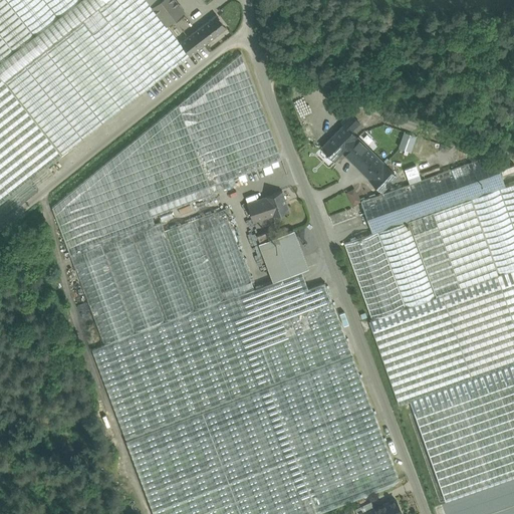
[(35,36),(5,0),(0,0),(0,75),(4,81),(45,50),(35,36)]
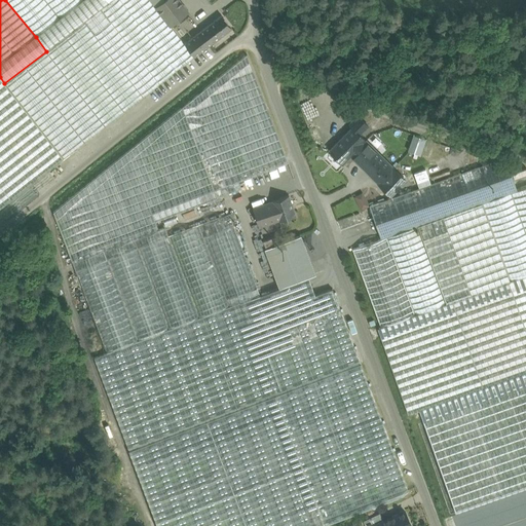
[(5,0),(36,37),(83,0),(5,0)]
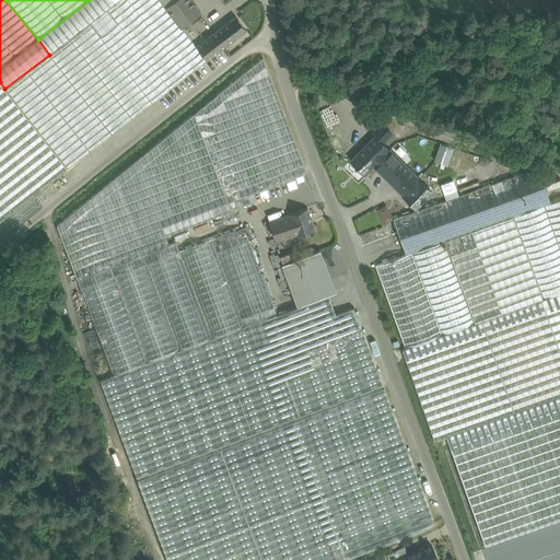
[(89,0),(38,39),(49,55),(119,0),(89,0)]
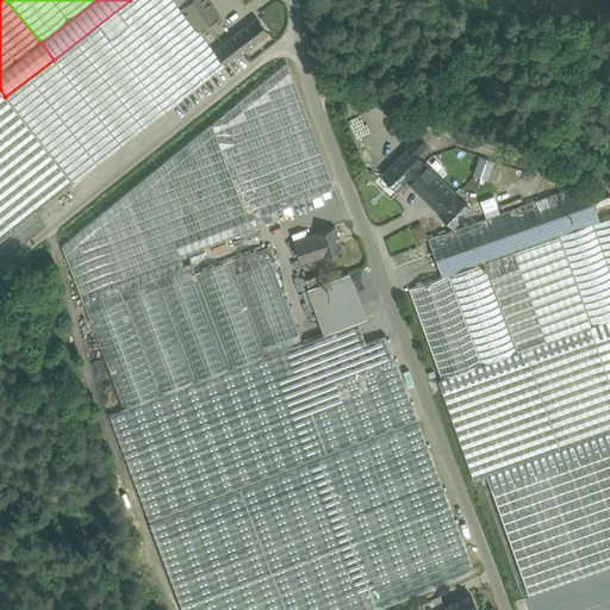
[(130,0),(54,60),(123,147),(225,67),(215,51),(198,30),(181,8),(173,0),(130,0)]
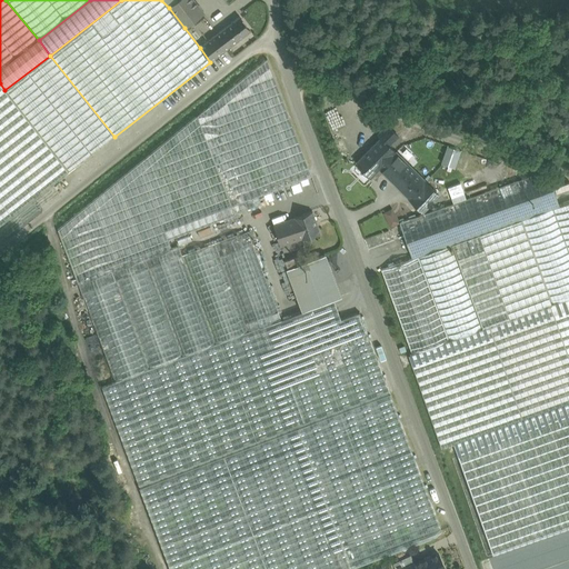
[(179,0),(169,8),(185,28),(203,12),(193,0),(179,0)]
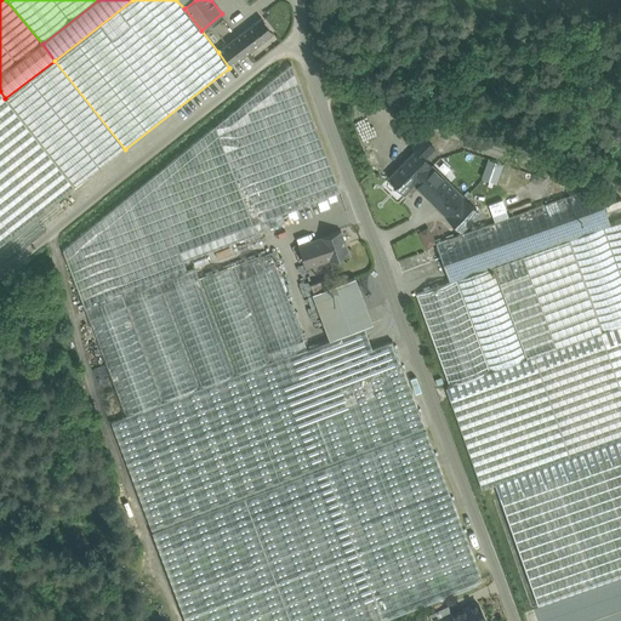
[(262,18),(234,40),(245,56),(273,34),(262,18)]
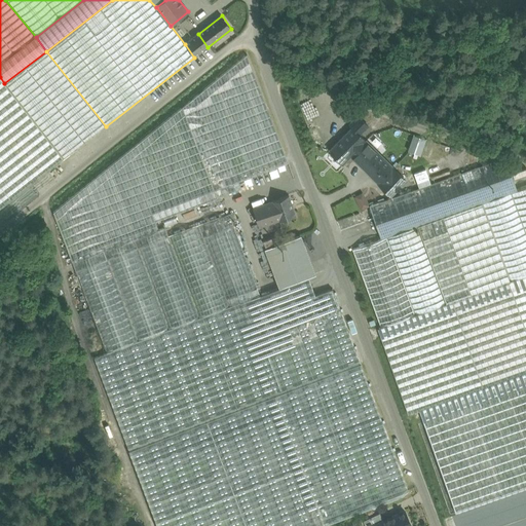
[(198,34),(185,44),(194,58),(208,47),(198,34)]
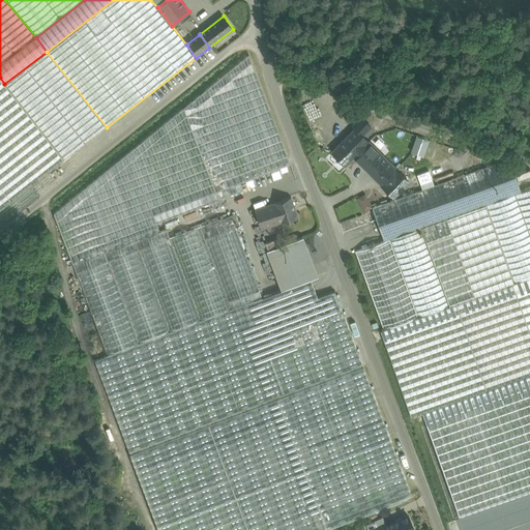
[(47,52),(4,84),(64,160),(107,127),(47,52)]
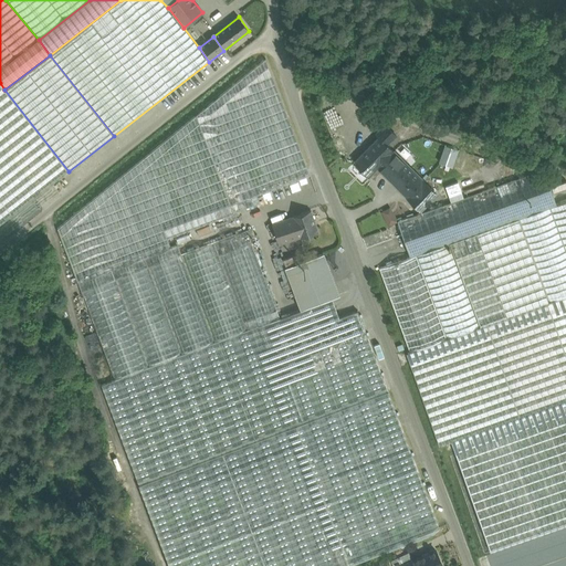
[(265,59),(58,229),(77,282),(79,282),(171,247),(168,239),(240,211),(239,210),(260,202),(258,196),(311,175),(265,59)]
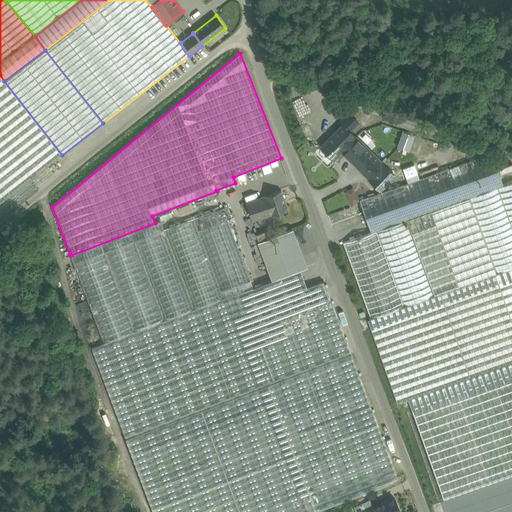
[(0,75),(0,180),(11,195),(62,155),(4,81),(0,75)]
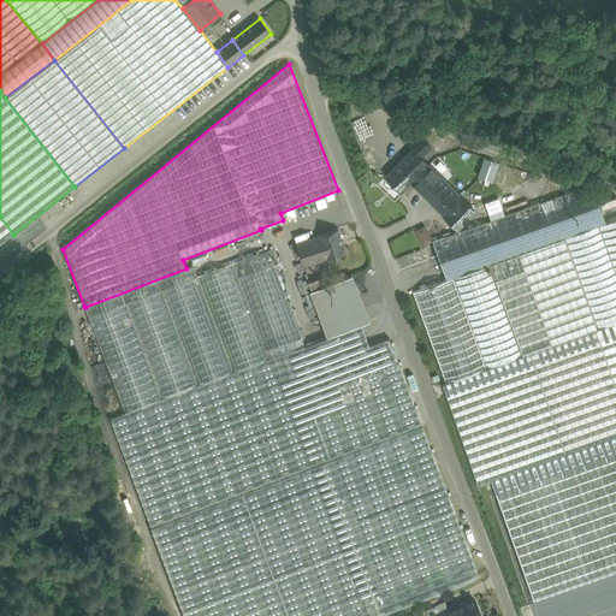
[(413,149),(386,177),(401,193),(410,183),(428,165),(413,149)]
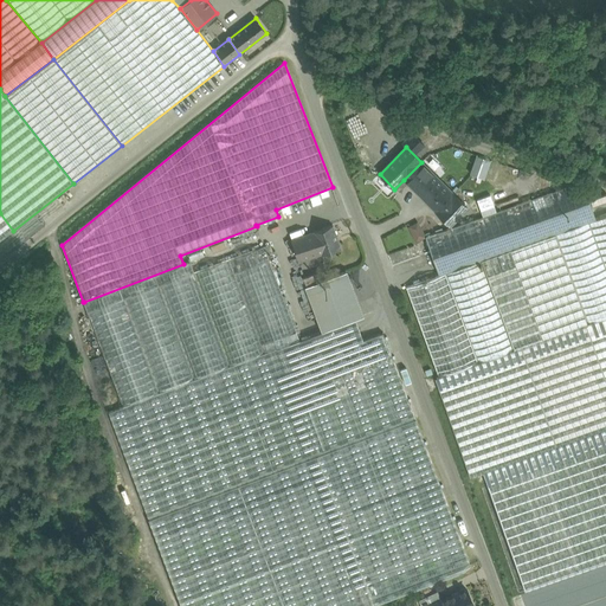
[(491,161),(476,155),(470,174),(484,179),(491,161)]
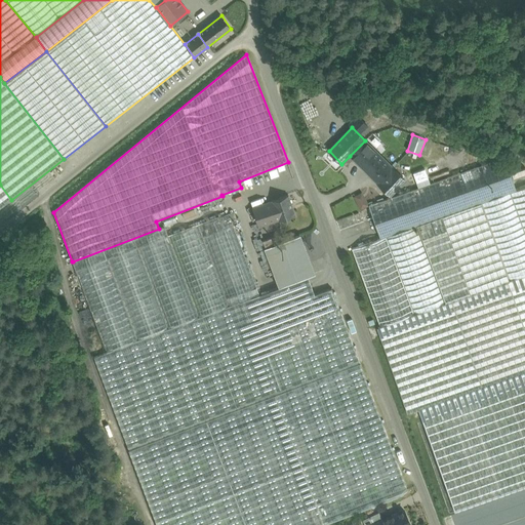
[(365,140),(350,156),(378,184),(390,195),(405,179),(365,140)]
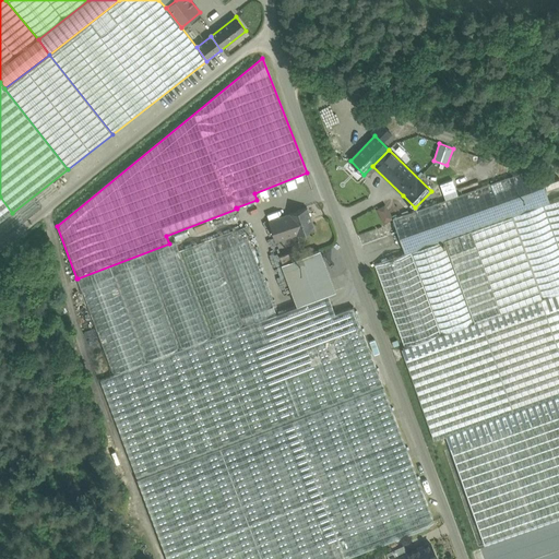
[(522,173),(393,219),(405,254),(549,203),(542,179),(522,173)]
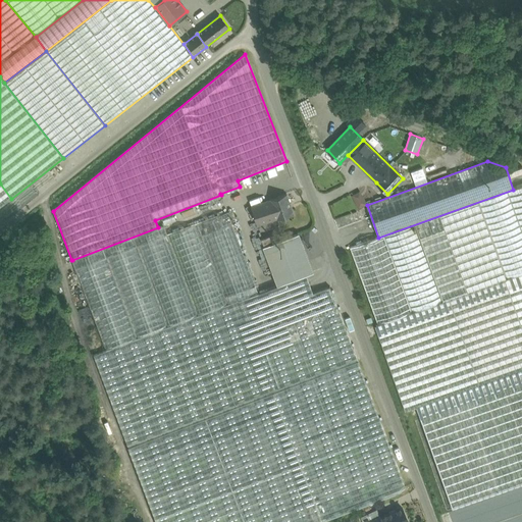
[(0,207),(11,199),(0,184),(0,207)]
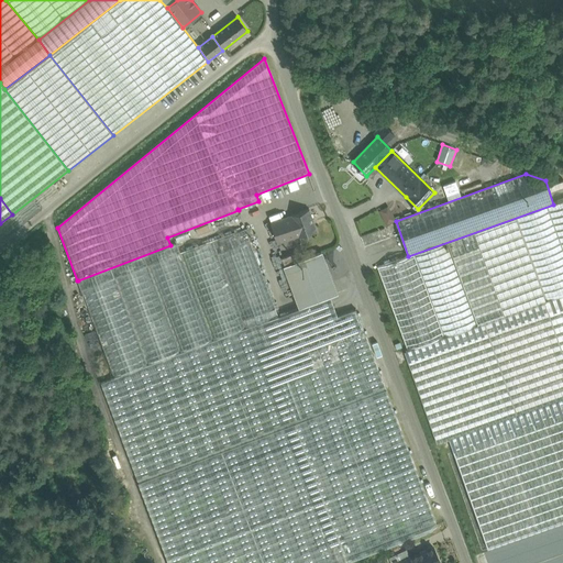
[(408,256),(377,267),(407,351),(408,351),(562,295),(562,200),(553,205),(408,256)]
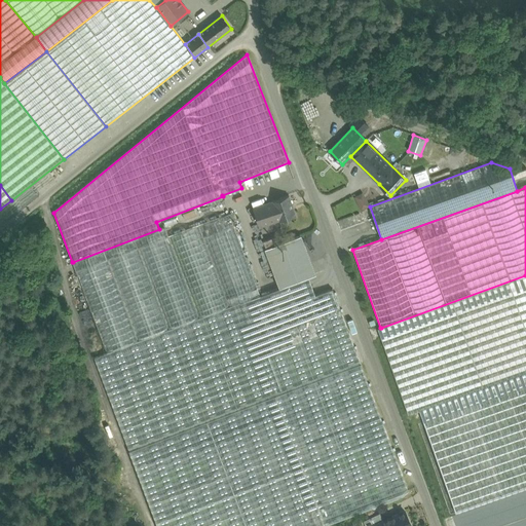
[(354,196),(362,210),(370,205),(364,192),(354,196)]
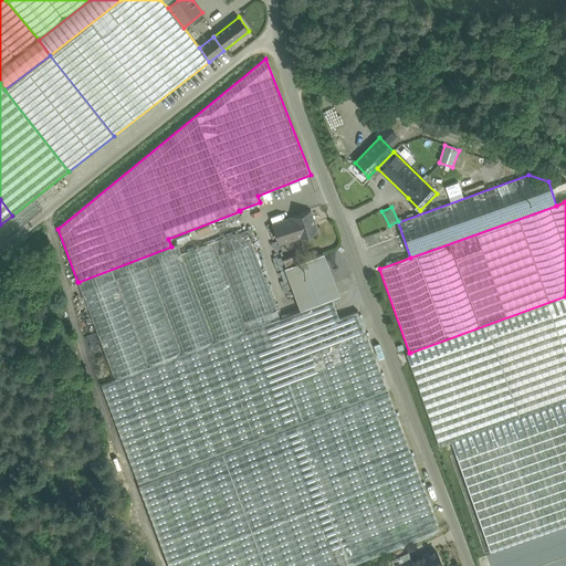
[(311,211),(293,217),(272,224),(279,245),(300,238),(300,239),(318,232),(311,211)]
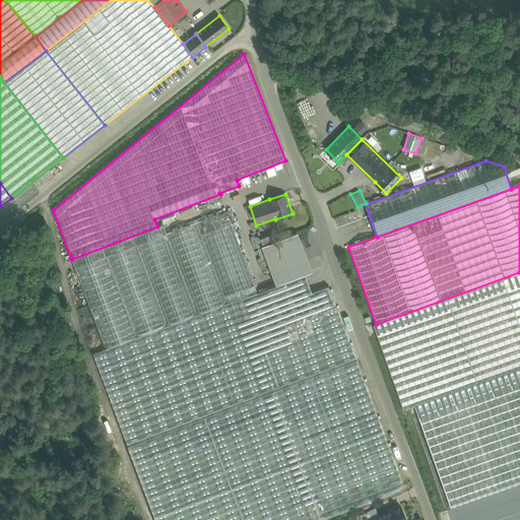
[(167,235),(75,269),(106,348),(257,291),(226,211),(167,235)]
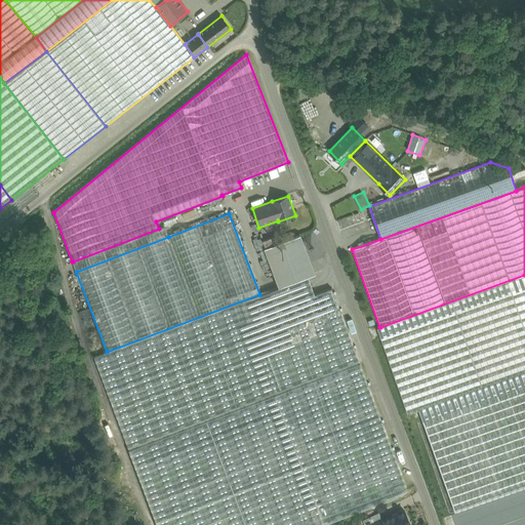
[(159,229),(73,261),(76,272),(168,237),(165,227),(159,229)]
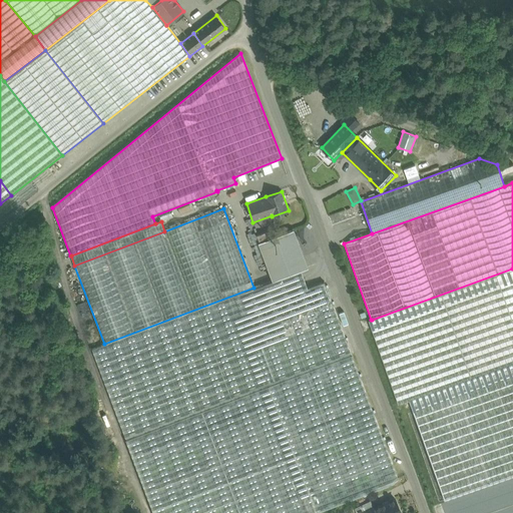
[(275,229),(258,235),(261,242),(277,235),(275,229)]
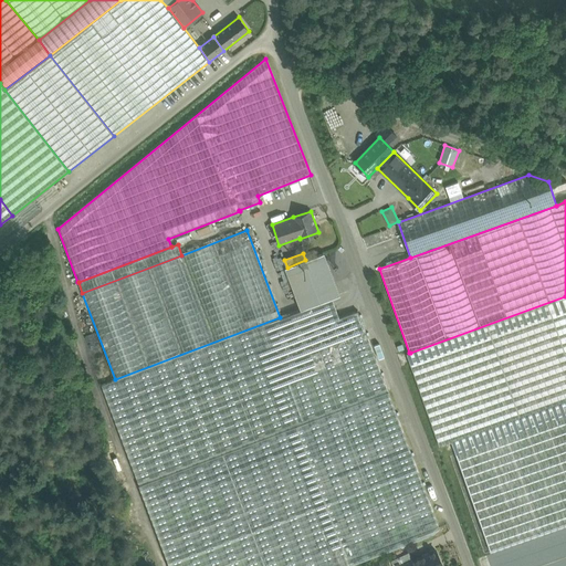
[(287,268),(286,268),(302,310),(332,299),(339,295),(323,253),(305,260),(287,268)]
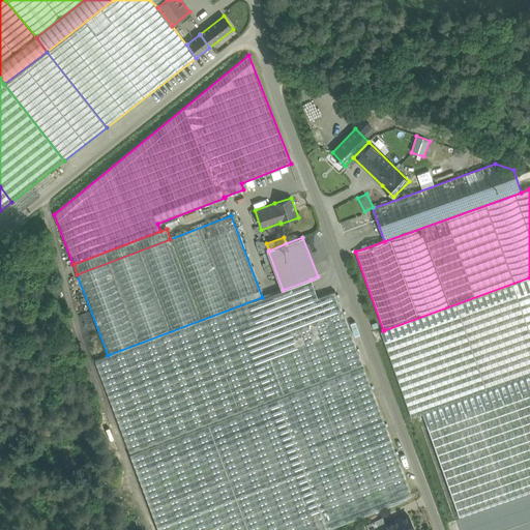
[(529,277),(384,330),(383,330),(381,331),(411,418),(529,376),(529,277)]
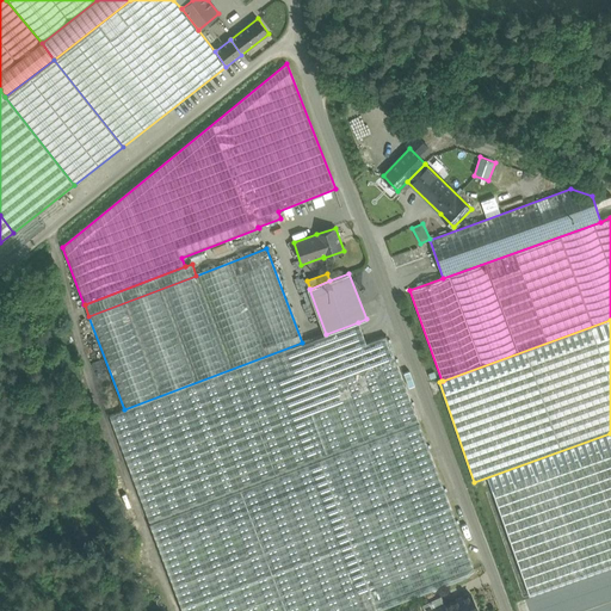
[(124,409),(124,411),(110,415),(150,524),(419,423),(387,335),(366,344),(358,322),(326,334),(302,344),(302,343),(124,409)]
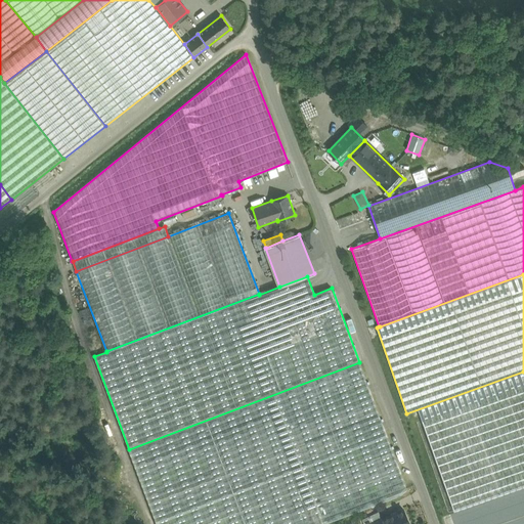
[(129,449),(157,523),(323,523),(400,494),(406,488),(359,362),(129,449)]
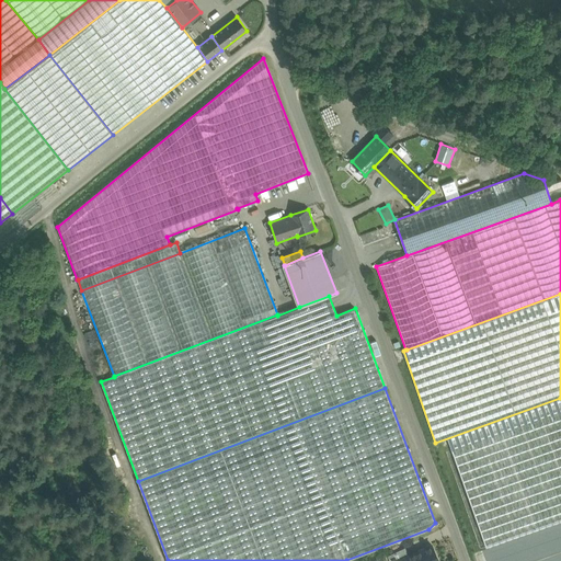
[(558,521),(482,522),(482,539),(538,538),(538,528),(558,527),(558,521)]
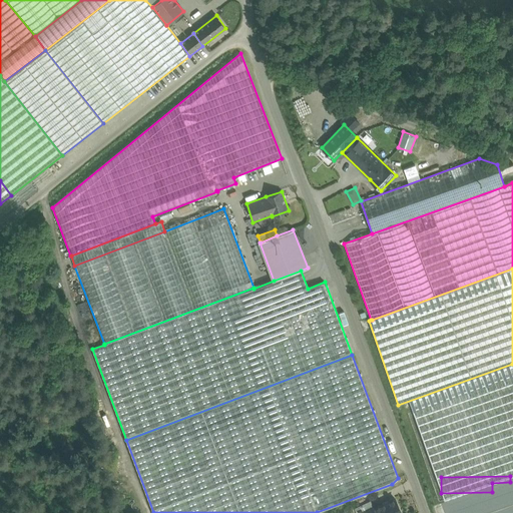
[(374,508),(366,512),(401,512),(395,498),(374,508)]
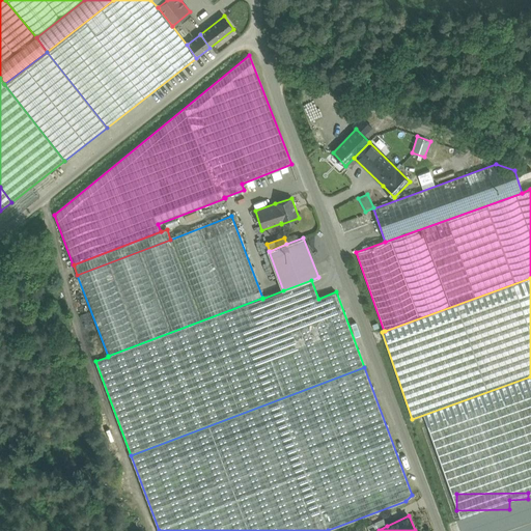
[(384,518),(367,526),(368,530),(376,530),(379,530),(387,526),(384,518)]
